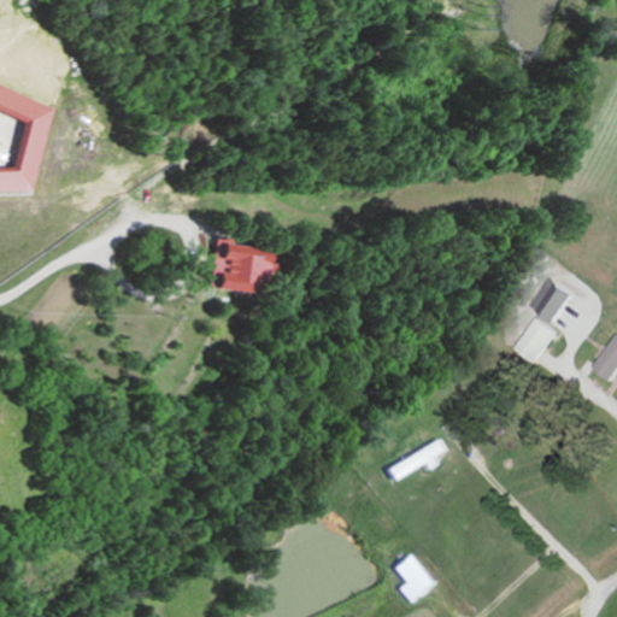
[(0,171),(0,192),(31,192),(31,186),(36,174),(35,166),(43,145),(42,134),(53,105),(0,87),(0,112),(23,121),(23,139),(12,171),(0,171)]
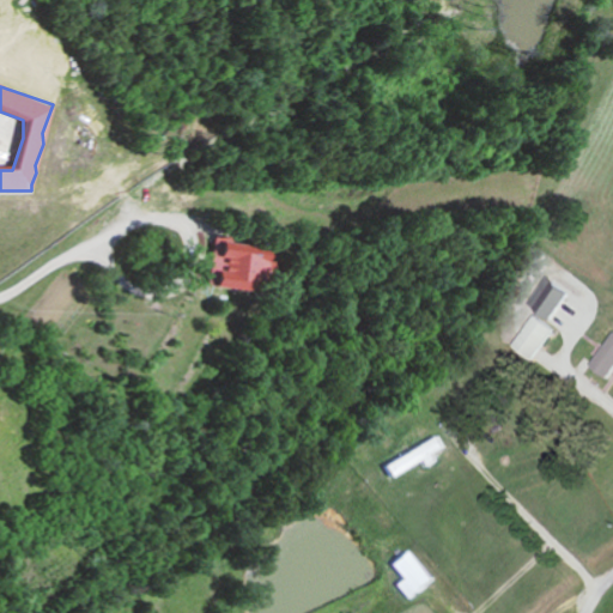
[(205,286),(246,291),(247,277),(261,278),(263,254),(210,248),(205,286)]
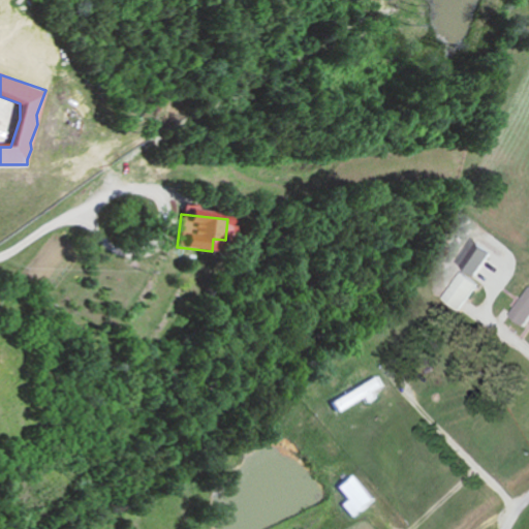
[(476,277),(496,254),(476,239),(458,261),(476,277)]
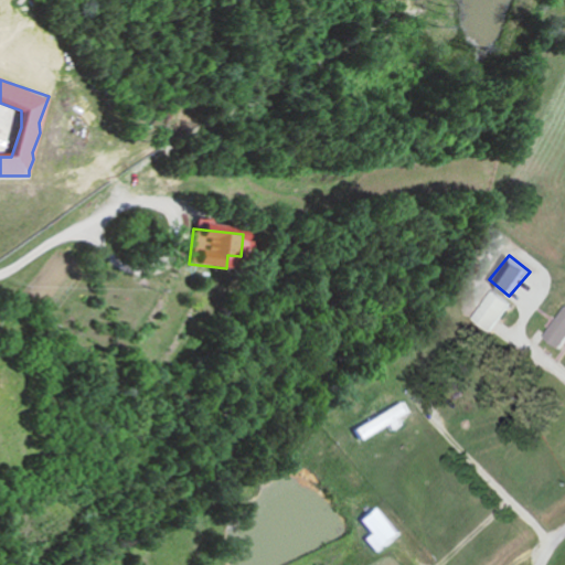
[(476,319),(493,332),(514,305),(496,291),(476,319)]
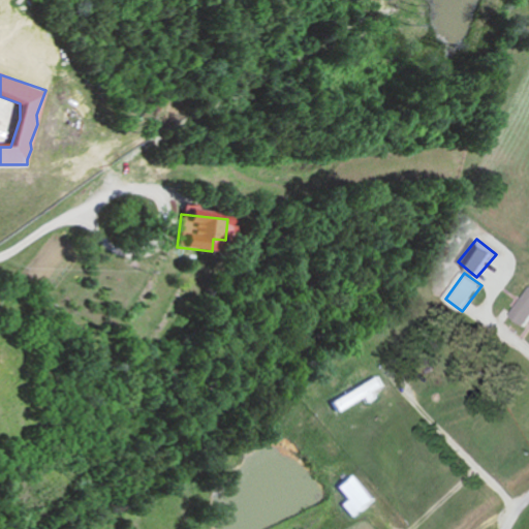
[(526,328),(528,323),(528,292),(510,315),(526,328)]
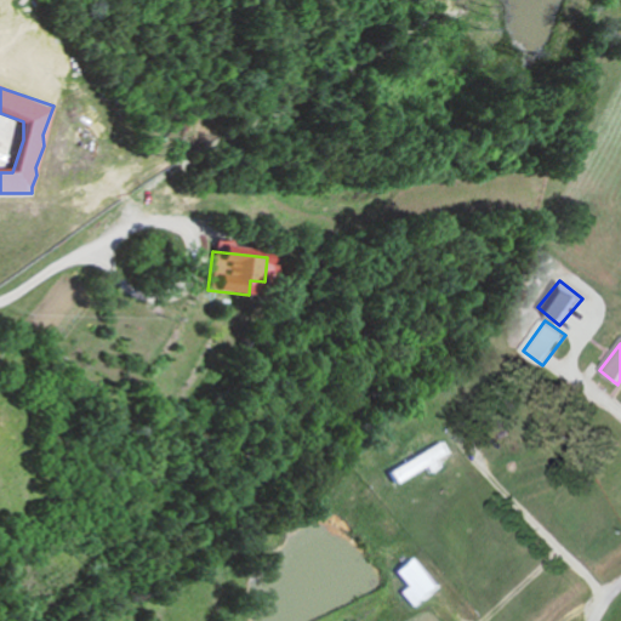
[(391,471),(398,484),(429,467),(433,473),(445,467),(440,460),(451,454),(445,443),(391,471)]
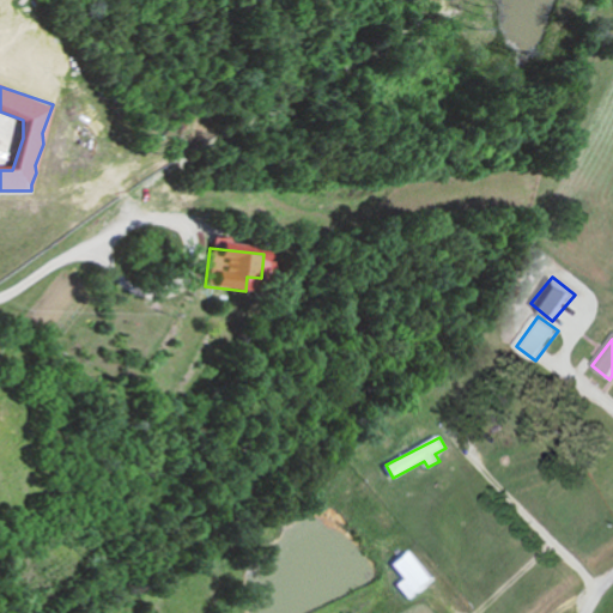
[(405,580),(398,586),(411,600),(435,581),(411,551),(393,565),(405,580)]
